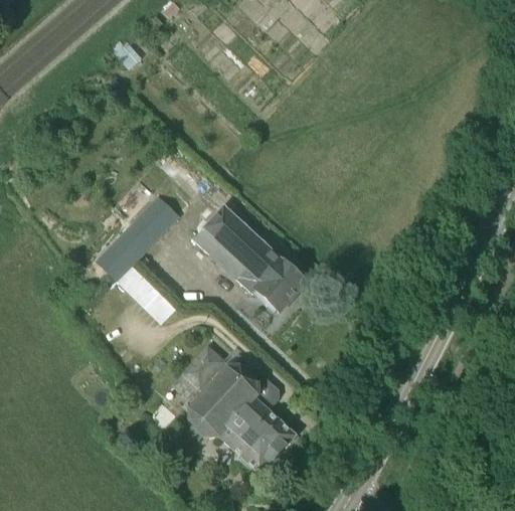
[(143,212),(160,230),(176,214),(158,197),(143,212)]
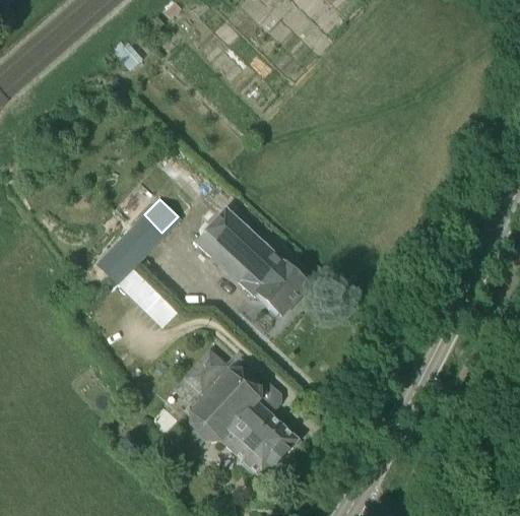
[(254,296),(258,293),(285,262),(225,207),(223,208),(224,208),(205,229),(194,241),(254,296)]
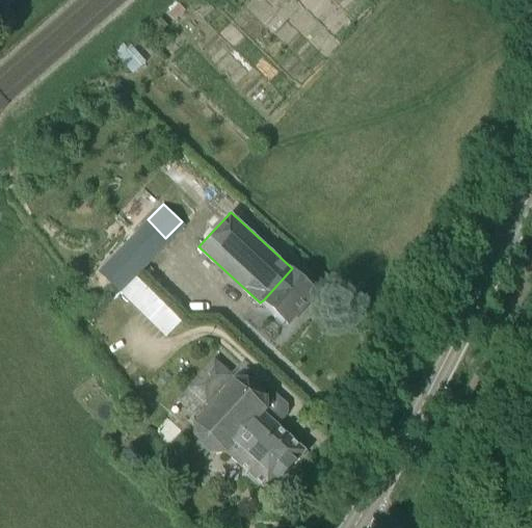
[(118,288),(136,270),(152,254),(132,235),(99,269),(107,276),(118,288)]
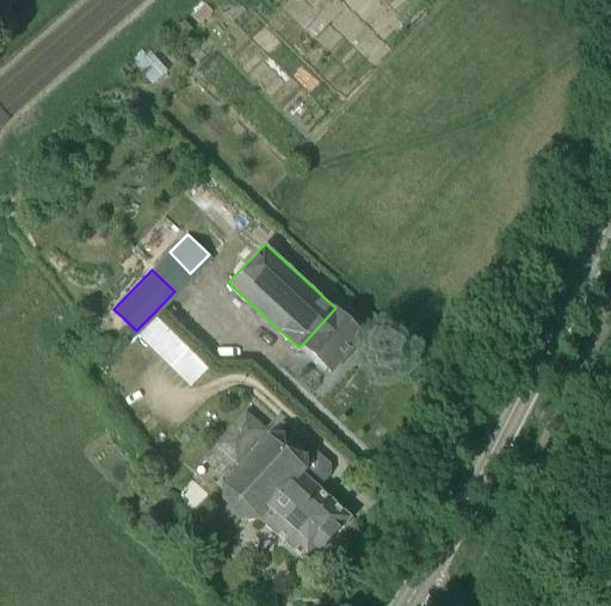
[(174,302),(190,317),(198,309),(181,295),(174,302)]
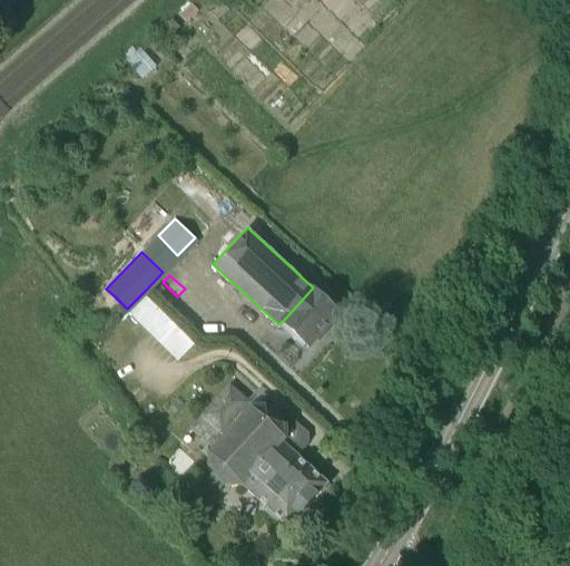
[(307,343),(337,311),(313,288),(283,321),(307,343)]
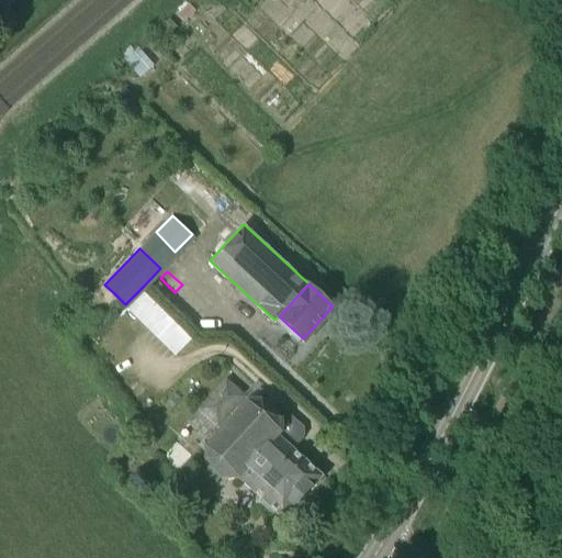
[(237,477),(238,476),(283,517),(322,475),(291,446),(303,434),(302,424),(273,398),(266,404),(261,400),(251,401),(226,377),(198,408),(221,427),(220,428),(222,431),(205,448),(206,449),(208,459),(225,476),(235,476),(237,477)]
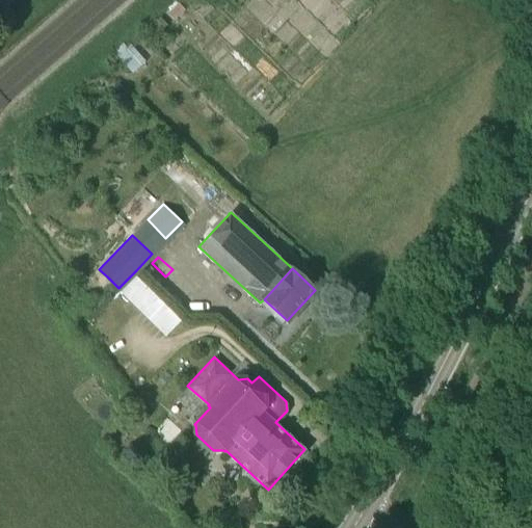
[(169,404),(159,417),(174,430),(185,419),(169,404)]
